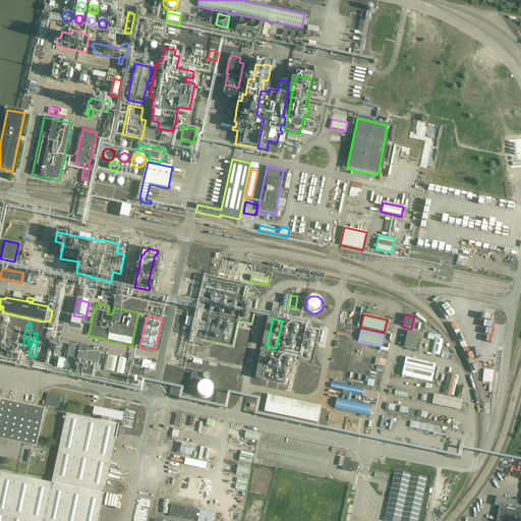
[(4,344),(0,342),(0,354),(22,359),(24,348),(17,347),(20,334),(14,333),(11,345),(9,345),(12,332),(6,331),(4,344)]
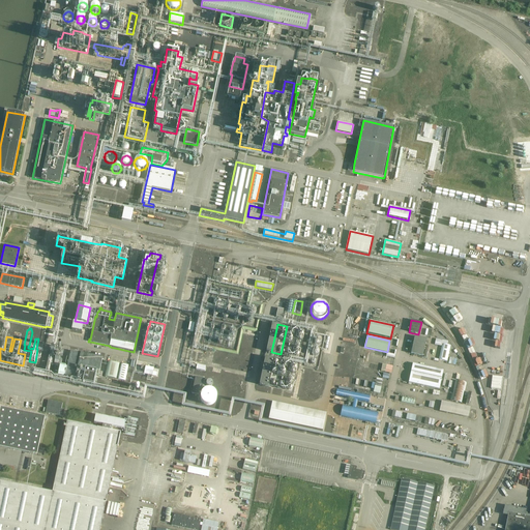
[(411,354),(423,356),(427,340),(414,336),(411,354)]
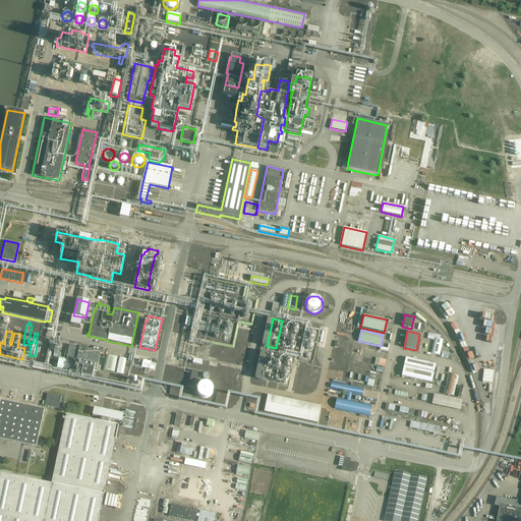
[(440,355),(443,340),(435,339),(431,354),(440,355)]
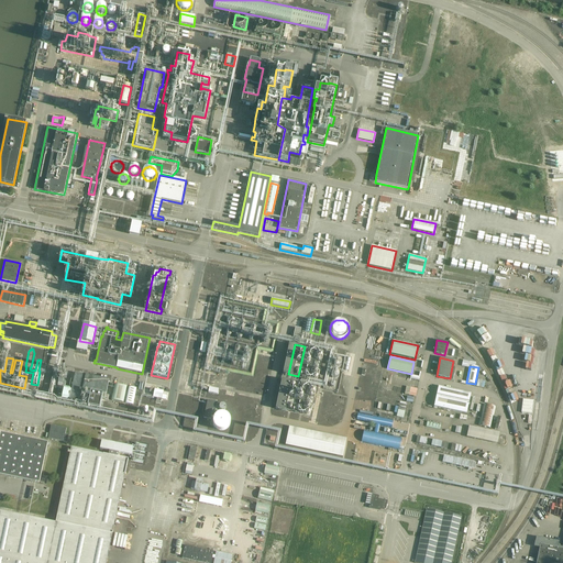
[(69,392),(59,389),(62,382),(64,373),(63,371),(63,370),(63,368),(62,368),(61,370),(61,371),(59,372),(57,381),(57,388),(54,388),(54,390),(50,389),(47,395),(53,396),(53,395),(67,398),(69,392)]
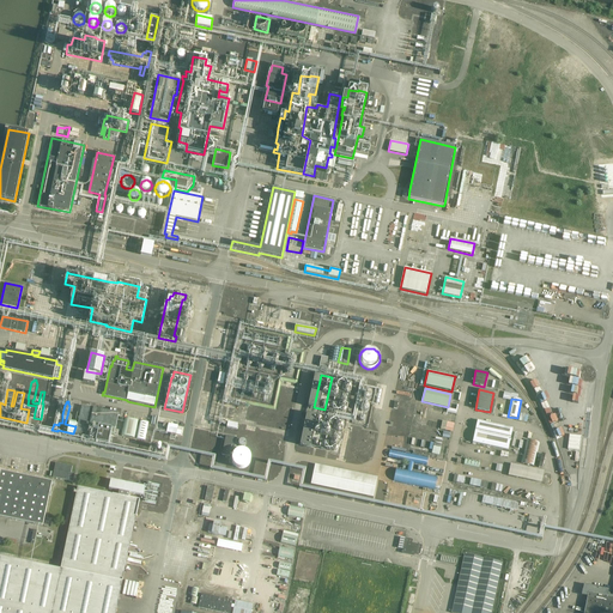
[(119,413),(82,406),(76,436),(87,438),(91,424),(115,429),(119,413)]
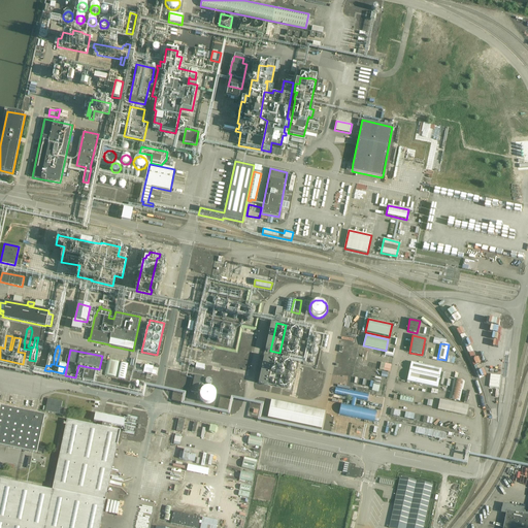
[(263,384),(272,386),(278,358),(269,357),(263,384)]
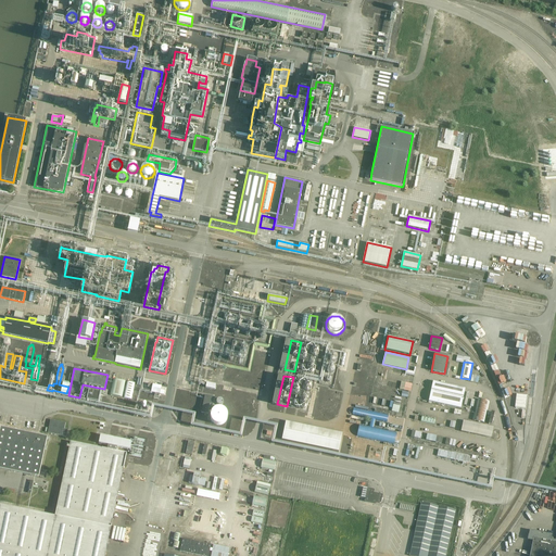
[(113,379),(110,395),(131,400),(135,384),(127,382),(126,388),(124,388),(125,382),(113,379)]
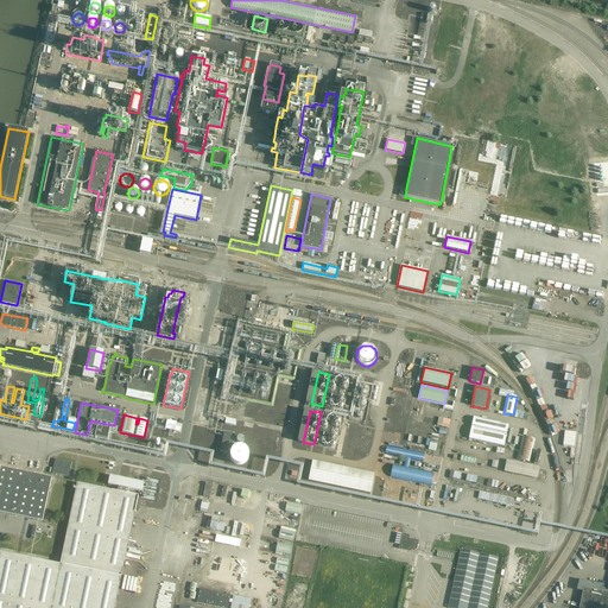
[(508,425),(474,417),(469,439),(504,447),(508,425)]
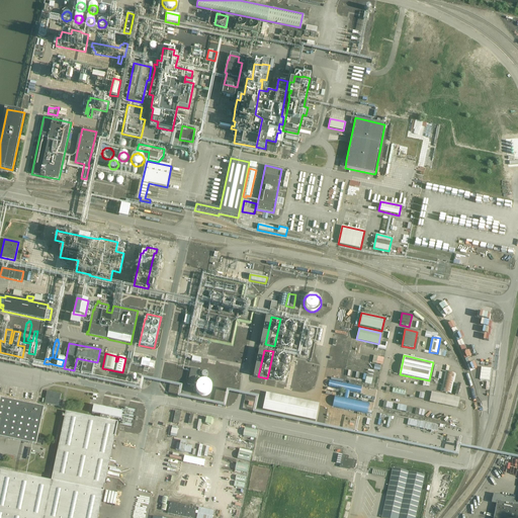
[(141,366),(144,366),(145,366),(144,369),(149,370),(151,360),(142,358),(141,366)]
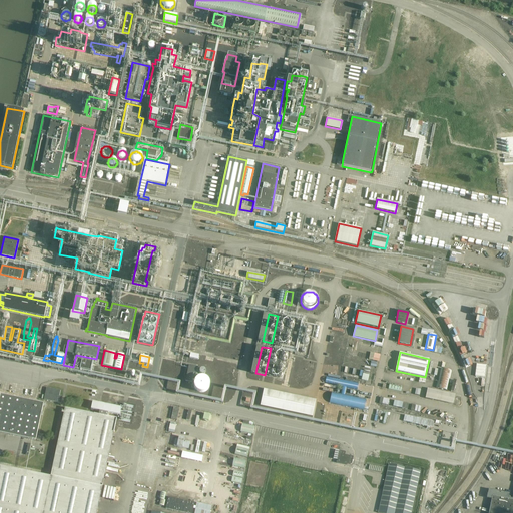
[(189,364),(186,380),(192,381),(194,372),(197,372),(199,366),(189,364)]
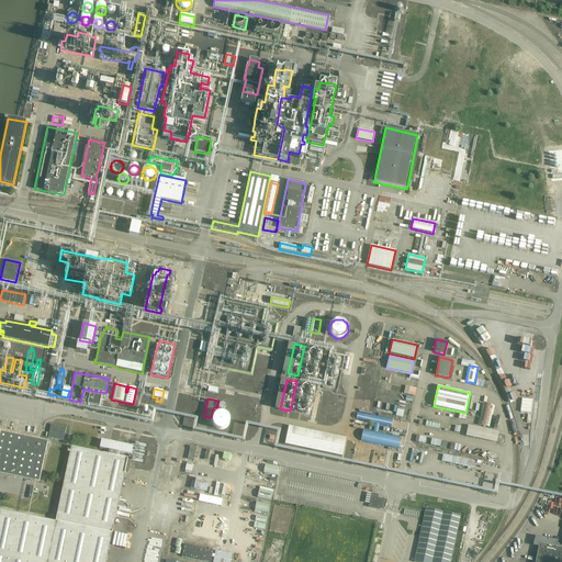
[(523,398),(520,412),(531,414),(534,401),(523,398)]
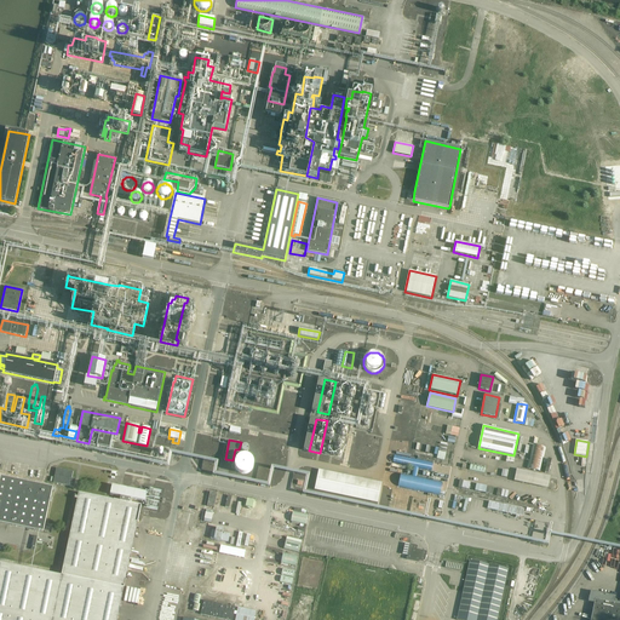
[(544,460),(546,448),(533,445),(527,469),(540,472),(544,460)]
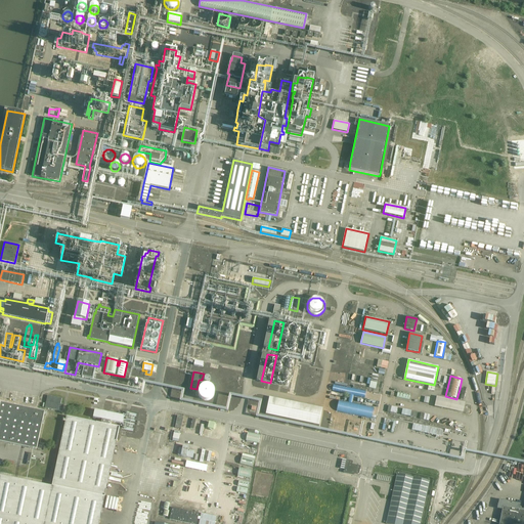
[(215,392),(215,391),(215,390),(215,389),(214,389),(214,388),(214,387),(213,387),(213,386),(212,385),(211,385),(211,384),(210,384),(209,384),(208,384),(207,383),(206,383),(205,384),(204,384),(203,384),(202,385),(201,386),(200,386),(200,387),(199,388),(199,389),(199,390),(199,391),(199,392),(199,393),(199,394),(200,396),(201,397),(201,398),(202,398),(203,399),(204,399),(206,400),(207,400),(208,400),(209,399),(210,399),(211,398),(212,398),(212,397),(213,397),(213,396),(214,395),(215,394),(215,393),(215,392)]
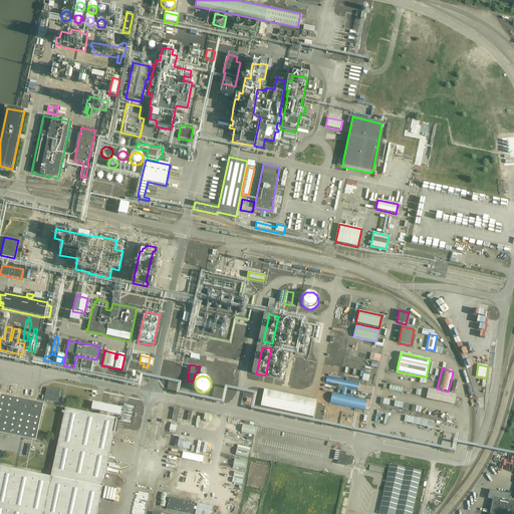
[(354,382),(345,380),(343,388),(353,390),(354,382)]
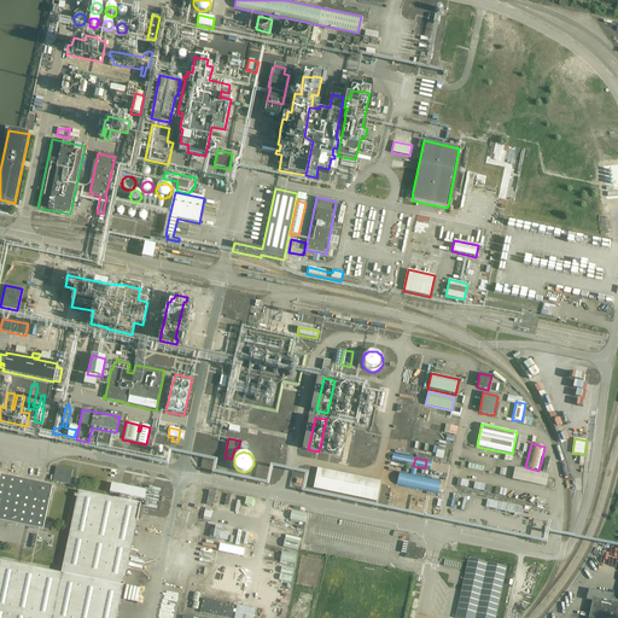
[(57,481),(77,484),(79,478),(75,477),(76,470),(59,466),(57,481)]
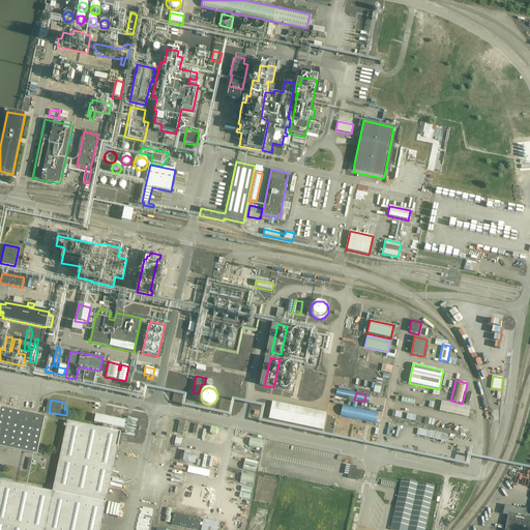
[(326,413),(273,402),(270,417),(323,429),(326,413)]
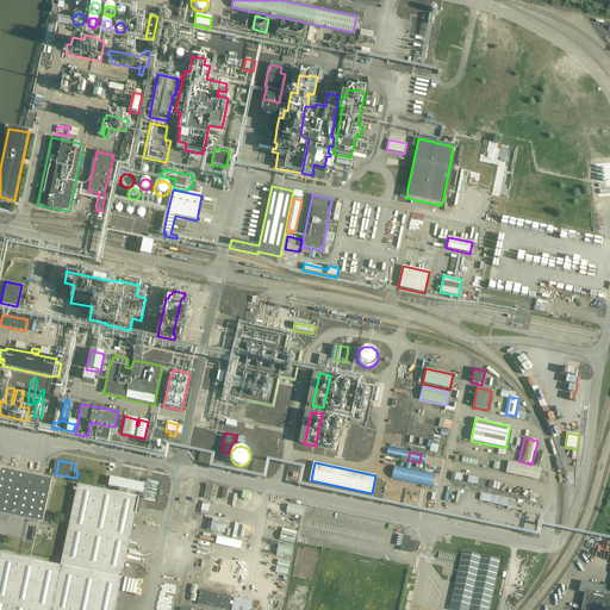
[(541,470),(508,462),(505,473),(539,480),(541,470)]
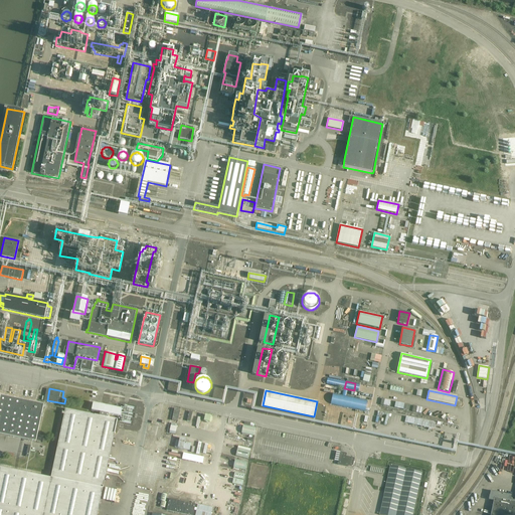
[(367,400),(345,396),(345,395),(342,394),(342,395),(333,393),(331,404),(345,407),(365,411),(367,400)]
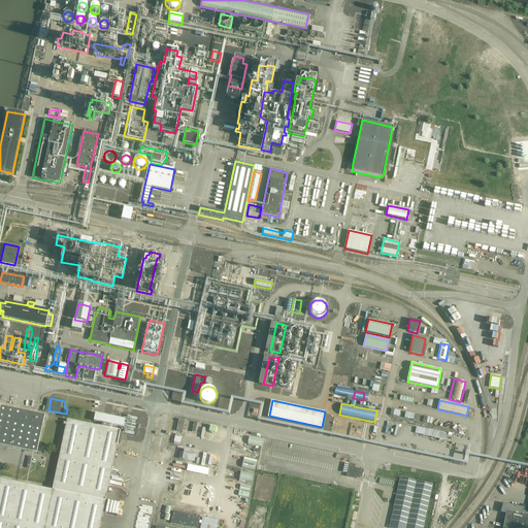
[(0,404),(0,444),(37,453),(45,415),(0,404)]
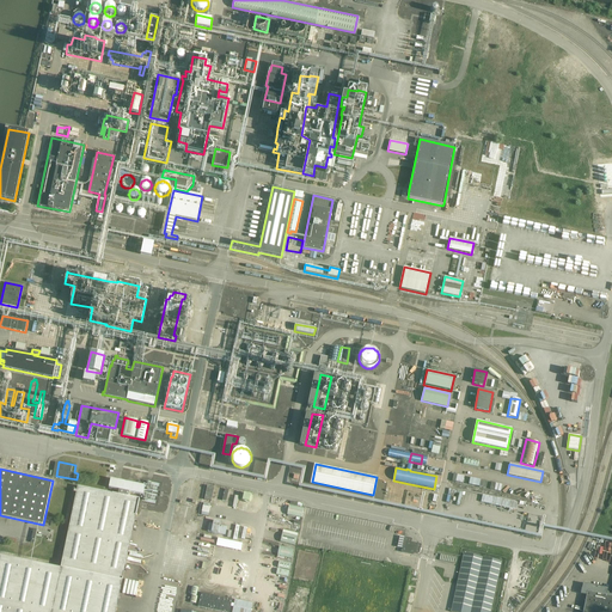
[(142,496),(145,487),(142,485),(110,479),(109,489),(118,490),(117,495),(128,497),(129,493),(139,495),(142,496)]
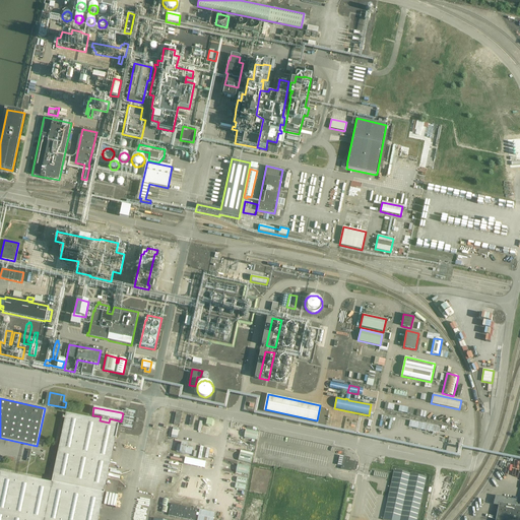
[(52,482),(104,494),(118,425),(109,423),(100,420),(66,413),(52,482)]
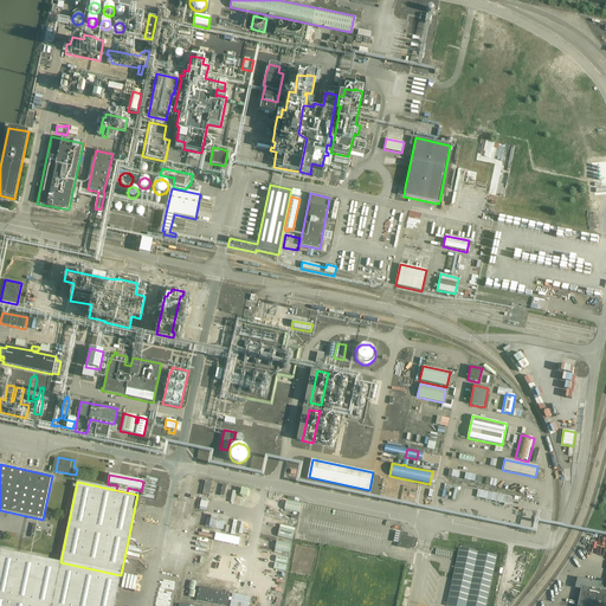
[(400,533),(398,547),(408,549),(413,549),(416,548),(417,540),(407,537),(408,534),(400,533)]
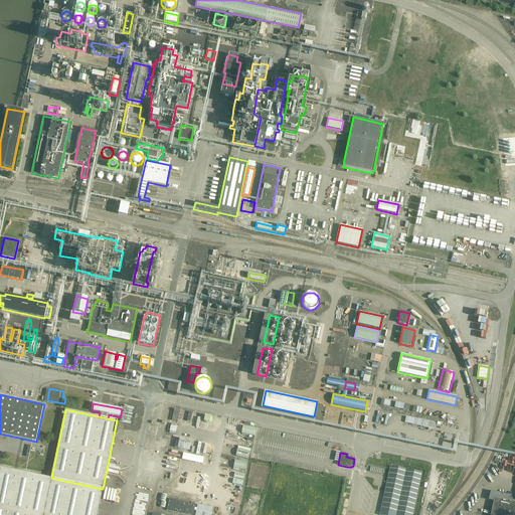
[(0,514),(43,514),(51,478),(0,468),(0,467),(0,514)]
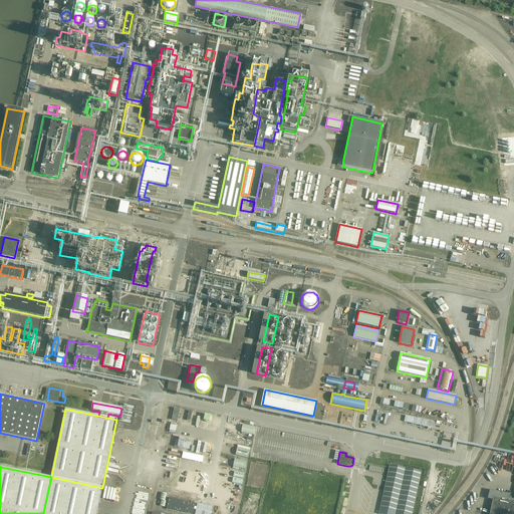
[(383,469),(370,466),(368,471),(382,474),(383,469)]
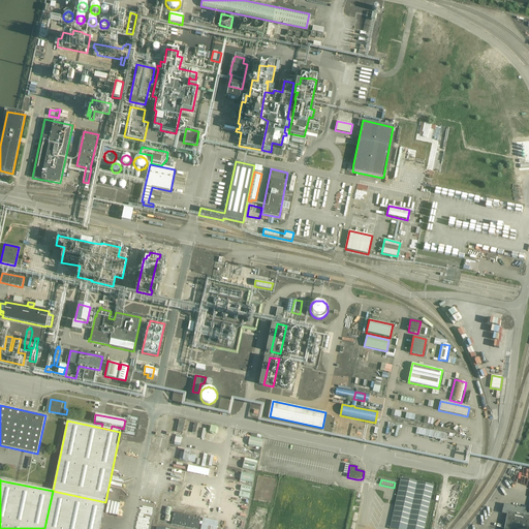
[(430,528),(439,487),(406,480),(396,528),(430,528)]
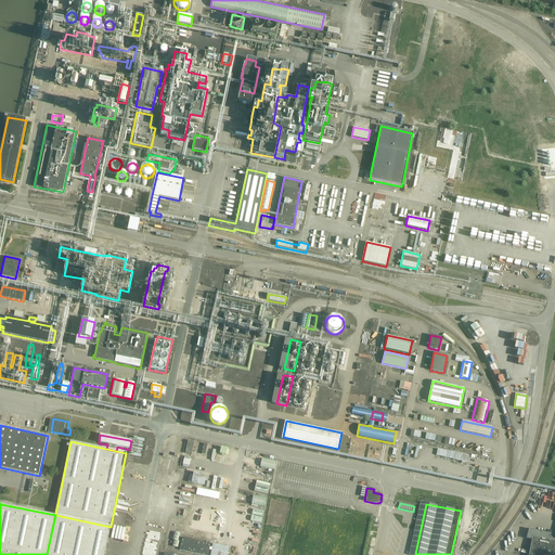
[(47,554),(104,554),(111,527),(55,515),(47,554)]
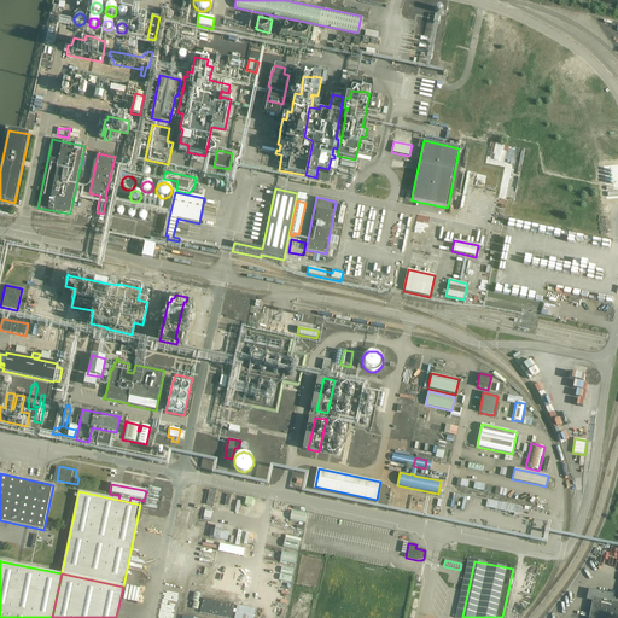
[(617,617),(617,600),(614,600),(616,595),(589,589),(588,595),(587,600),(593,601),(589,617),(617,617)]
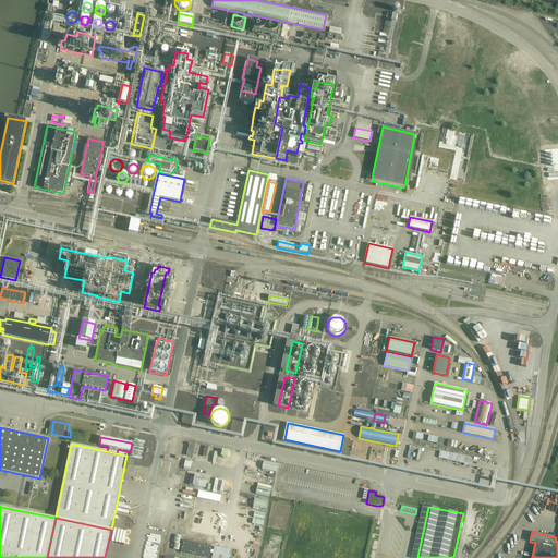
[(213,557),(215,548),(182,542),(180,553),(205,557),(213,557)]
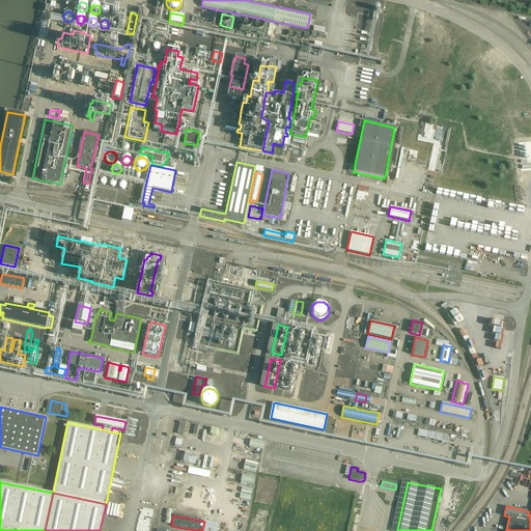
[(266,530),(268,526),(260,524),(262,520),(257,518),(255,526),(249,524),(248,530),(251,530),(266,530)]
